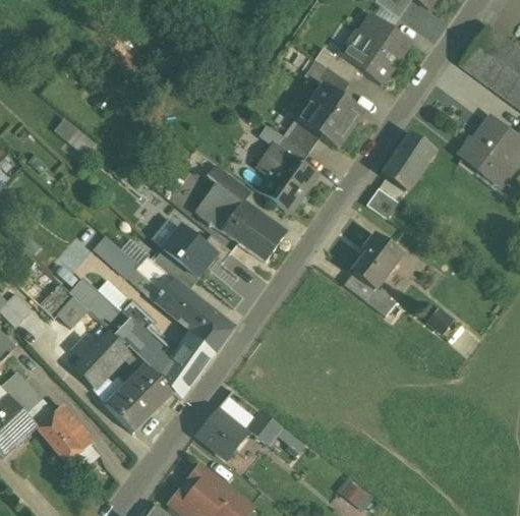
[(376,0),(399,16),(411,0),(376,0)]
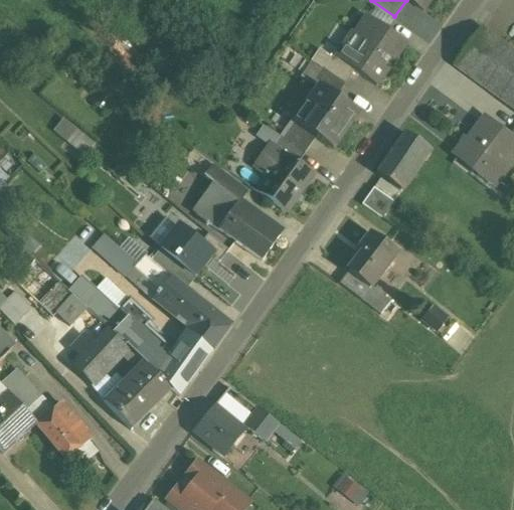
[(368,13),(348,42),(345,40),(339,49),(335,54),(352,66),(376,82),(406,39),(368,13)]
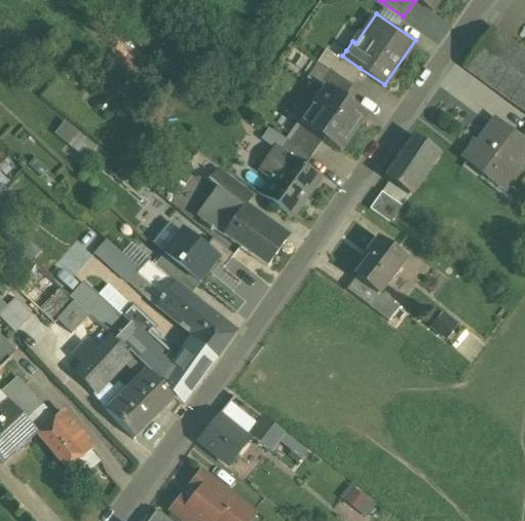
[(524,49),(492,26),(466,62),(524,104),(524,49)]
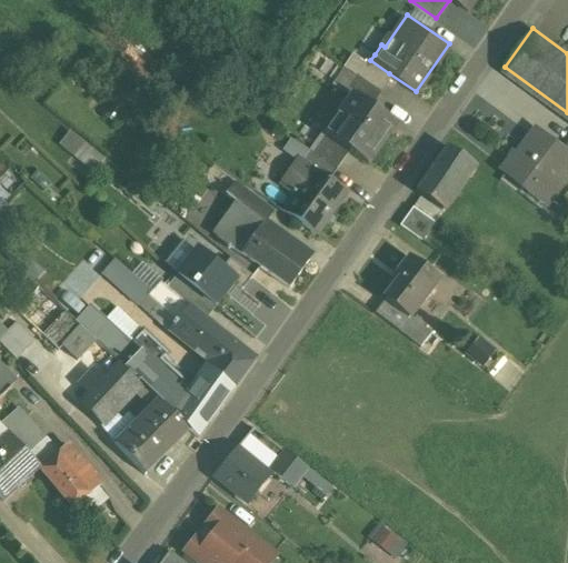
[(365,59),(354,51),(344,64),(356,72),(357,72),(365,59)]
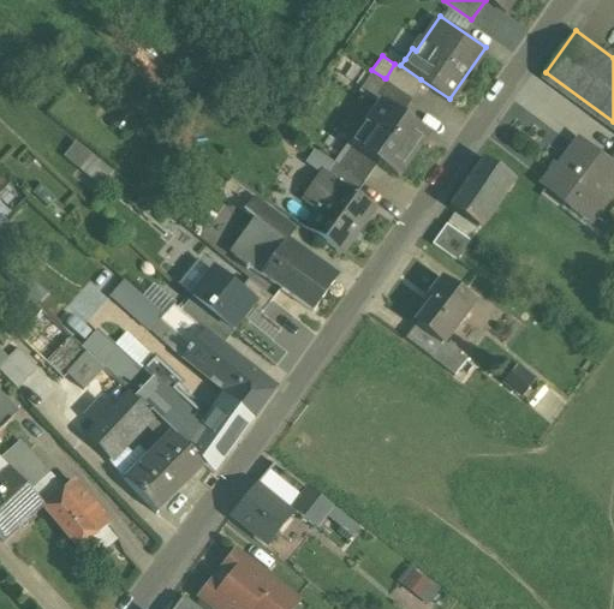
[(421,79),(400,65),(405,59),(400,57),(394,64),(386,78),(410,95),(421,79)]
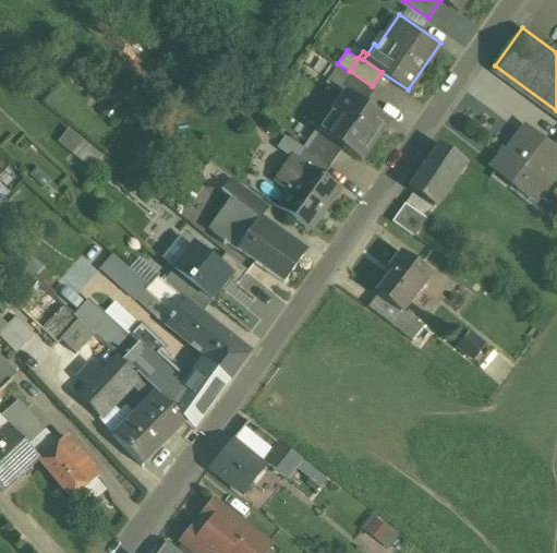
[(372,86),(350,71),(349,71),(339,86),(346,92),(347,89),(362,100),(372,86)]
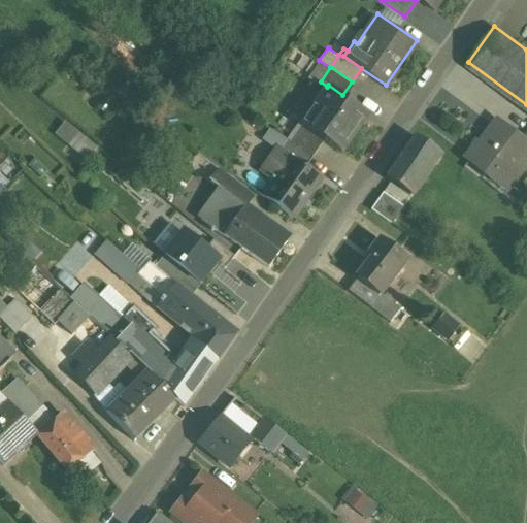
[(135,82),(117,69),(106,85),(124,97),(135,82)]
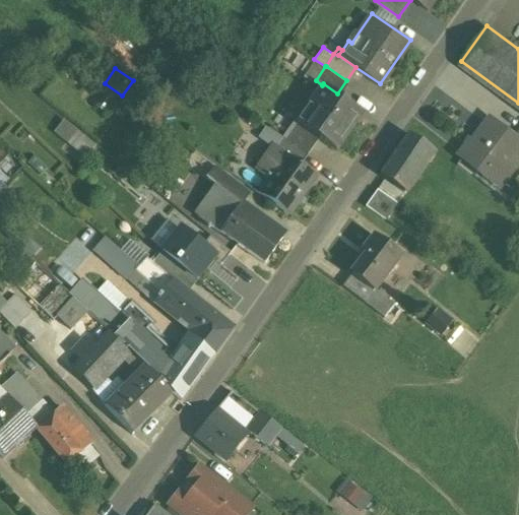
[(322,85),(298,121),(320,136),(336,147),(362,111),(337,93),(323,83),(322,85)]
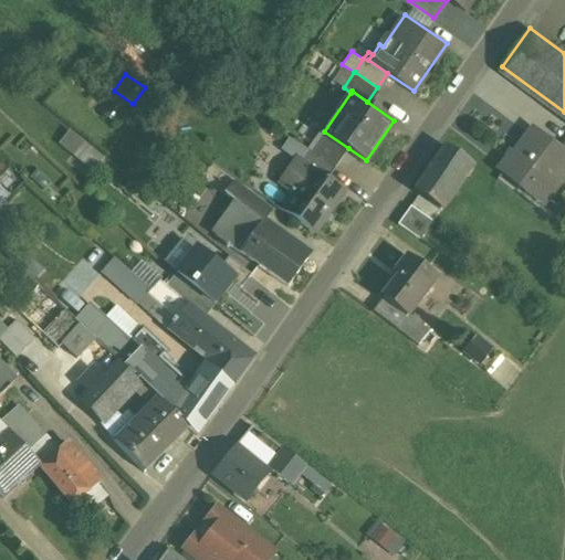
[(104,113),(115,118),(122,104),(113,99),(104,113)]
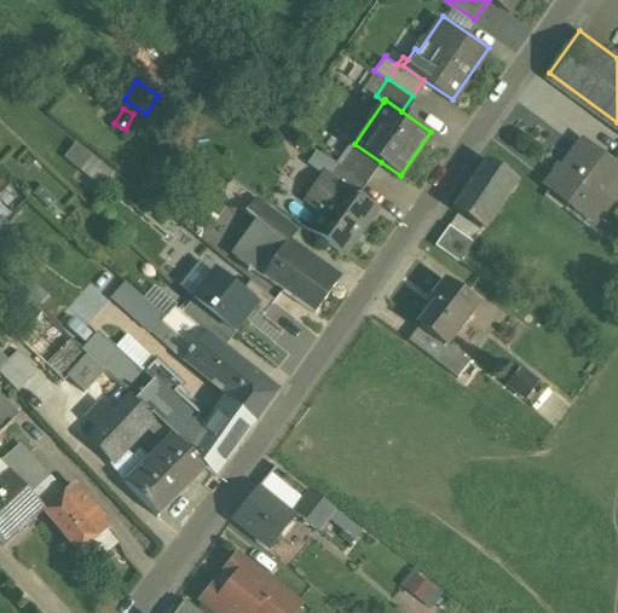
[(65,152),(102,180),(114,165),(78,137),(65,152)]
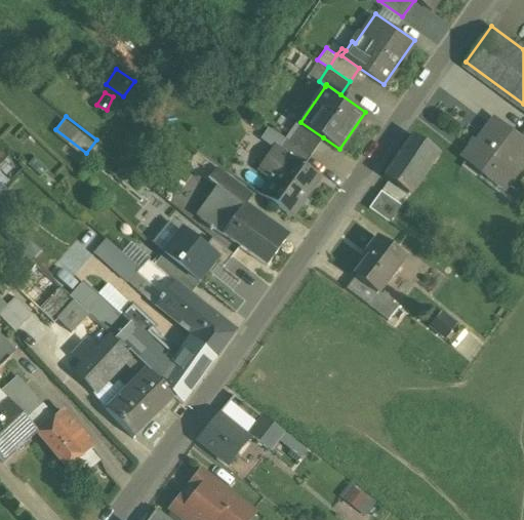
[(523,137),(521,135),(496,117),(478,141),(474,138),(462,153),(506,186),(523,161),(523,137)]
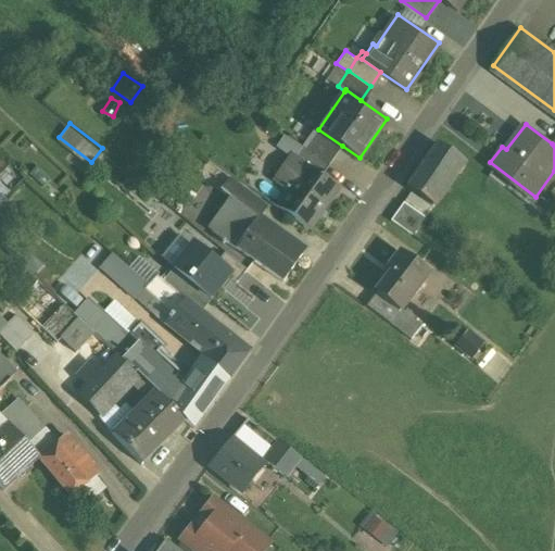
[(318,129),(315,126),(302,145),(330,162),(342,146),(318,129)]
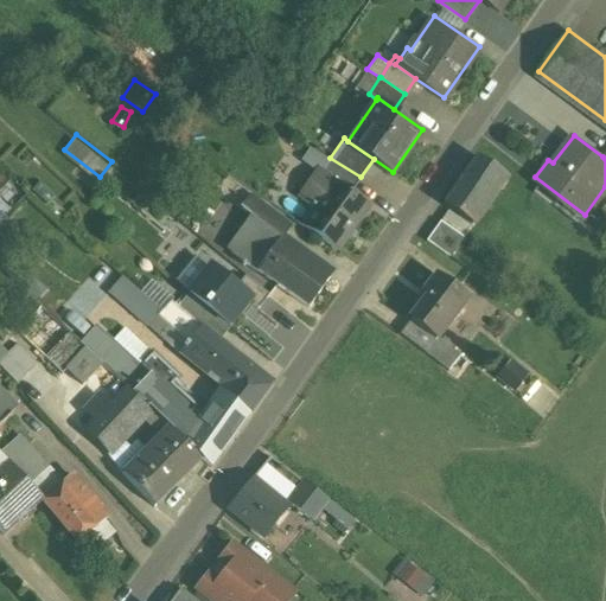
[(477,152),(444,200),(472,221),(505,171),(477,152)]
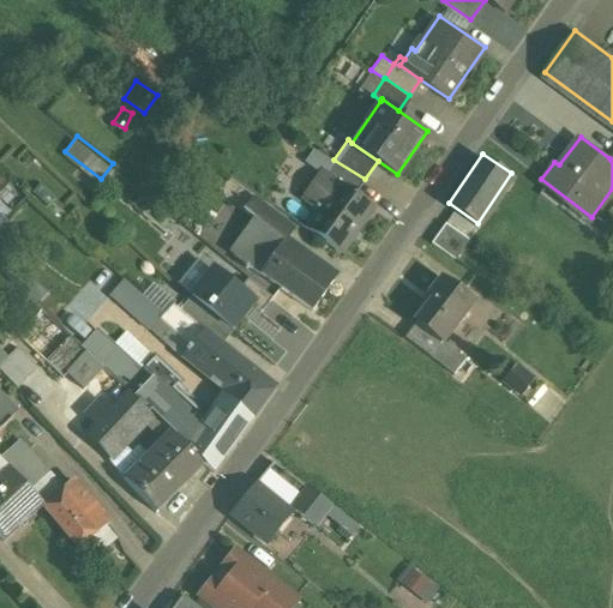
[(365,179),(334,160),(326,170),(326,172),(337,179),(355,192),(365,179)]
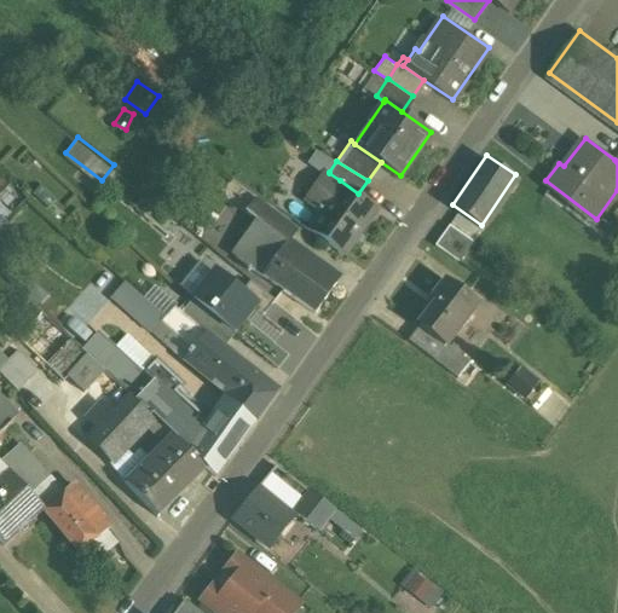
[(324,168),(304,196),(321,208),(340,180),(329,173),(329,172),(324,168)]
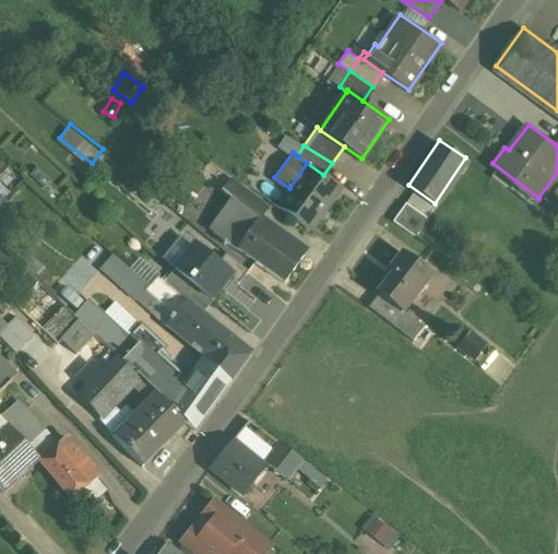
[(323,175),(307,163),(289,188),(279,204),(312,227),(341,187),(323,175)]
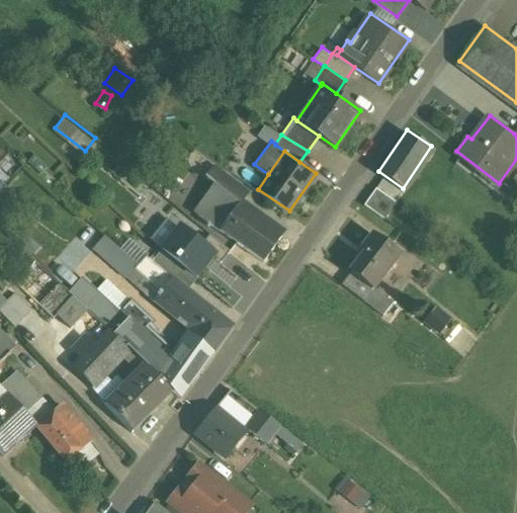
[(249,191),(214,165),(206,175),(219,184),(220,183),(242,200),(249,191)]
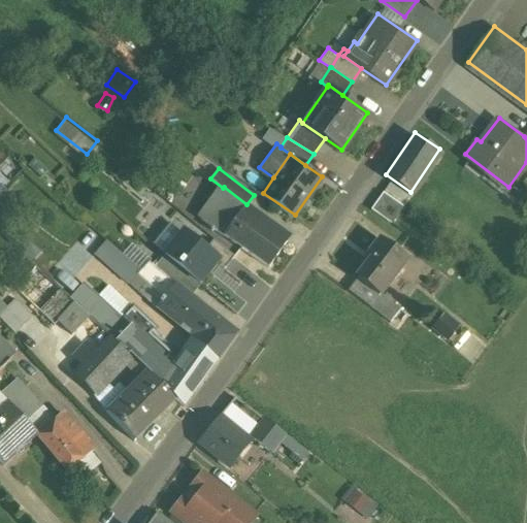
[(408,194),(391,181),(384,190),(401,204),(408,194)]
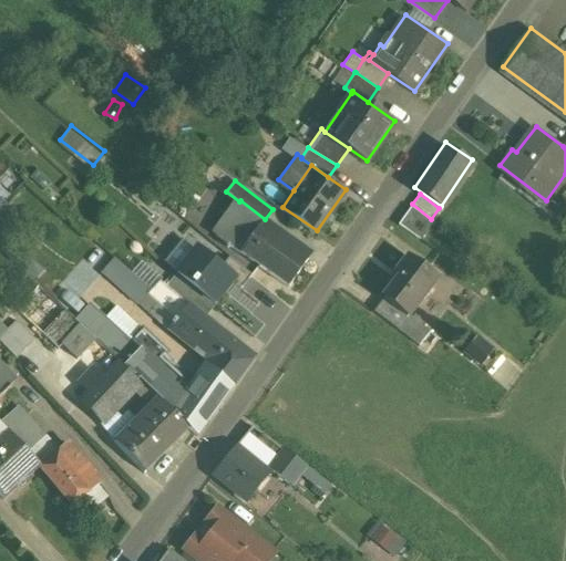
[(265,219),(240,200),(239,201),(217,232),(228,240),(227,243),(228,245),(230,241),(289,283),(308,256),(307,255),(306,256),(260,224),(263,220),(264,220),(265,219)]
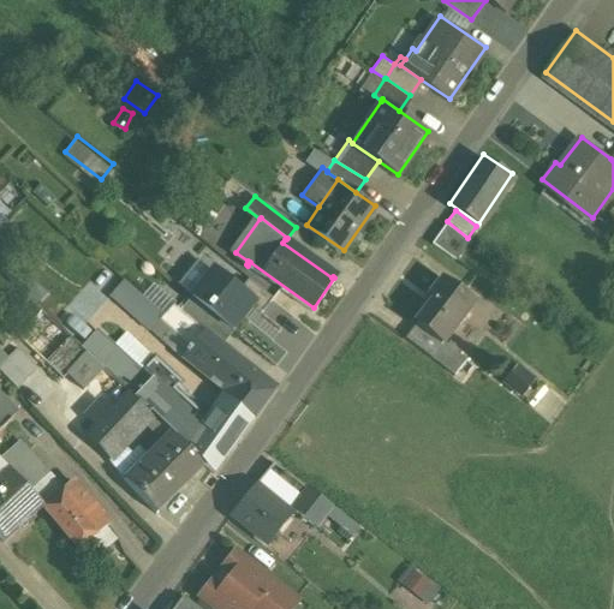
[(213,269),(197,256),(178,280),(192,292),(213,269)]
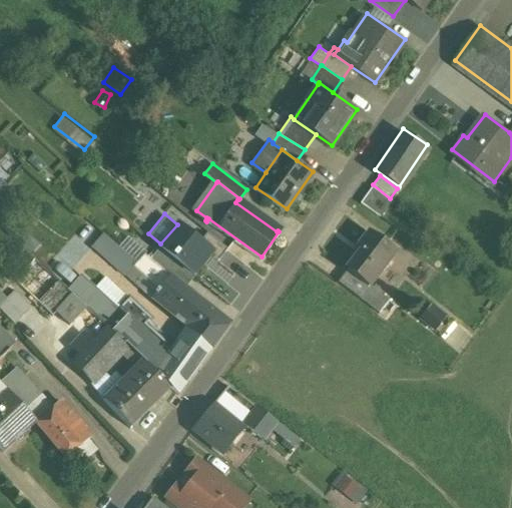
[(200,240),(178,222),(177,224),(160,243),(194,272),(203,261),(204,260),(203,259),(210,250),(210,249),(200,240)]
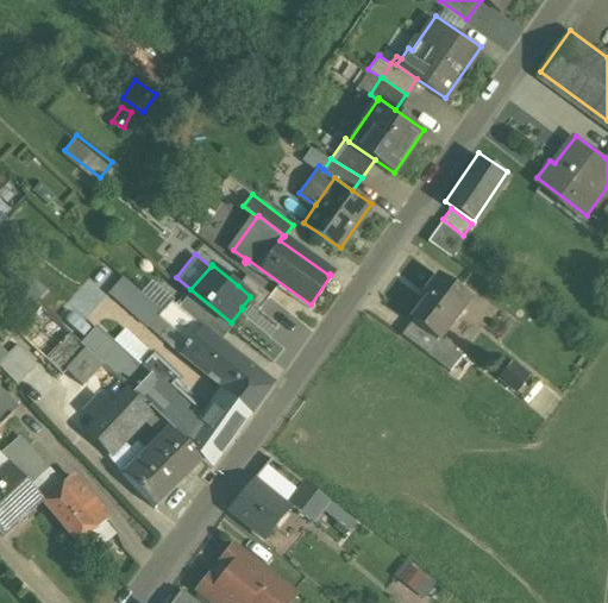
[(470,295),(440,272),(427,289),(431,293),(412,318),(438,338),(439,335),(470,295)]
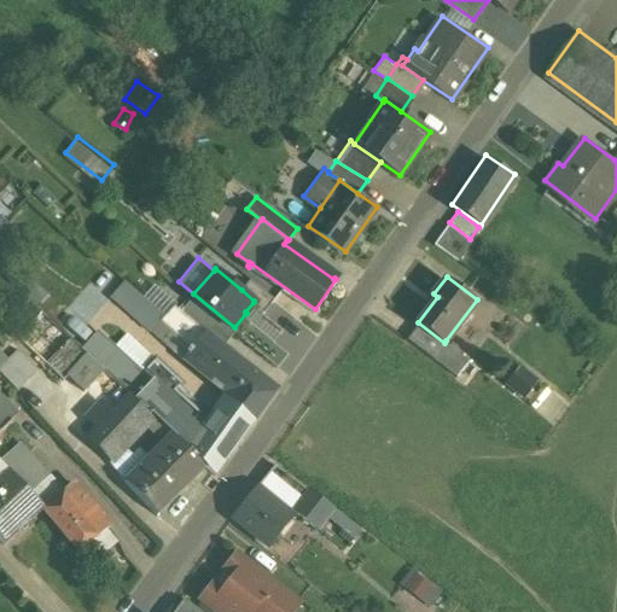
[(112,291),(152,327),(161,318),(166,314),(124,278),(112,291)]
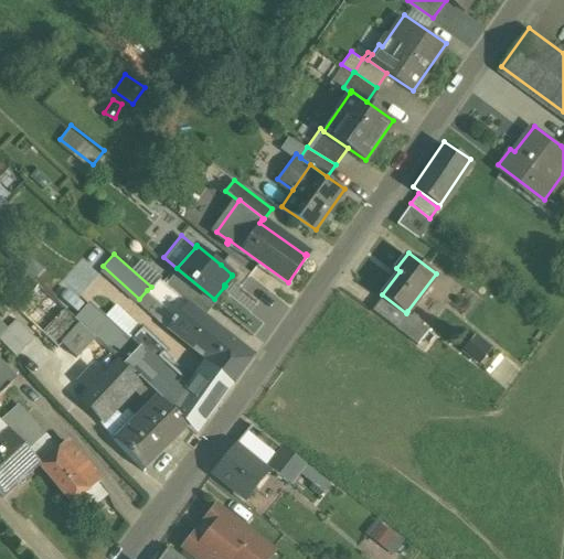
[(251,271),(229,254),(221,265),(232,275),(232,276),(236,280),(241,283),(251,271)]
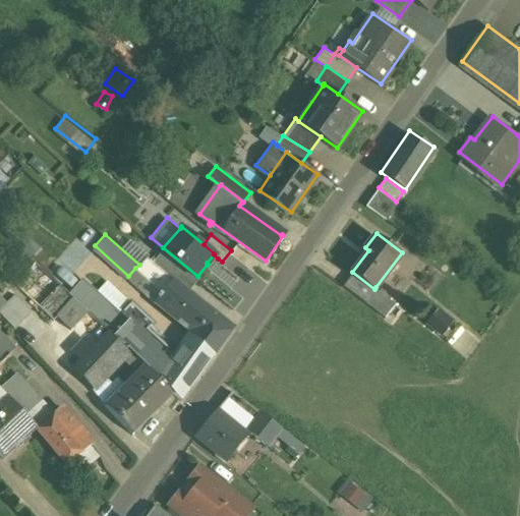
[(197,276),(163,247),(153,261),(174,277),(189,289),(199,277),(197,276)]
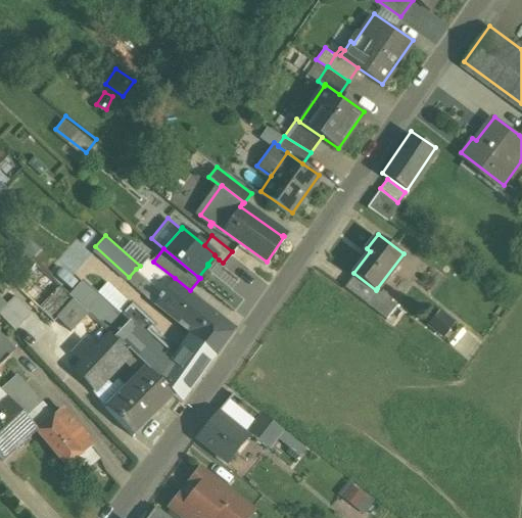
[(70,293),(25,250),(4,273),(37,303),(54,319),(57,316),(75,296),(70,293)]
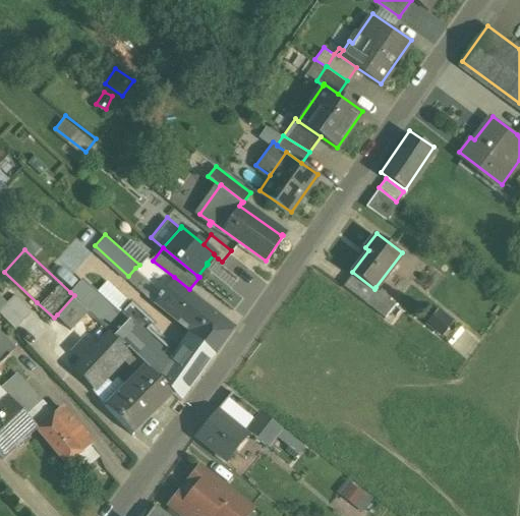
[(214,254),(207,263),(208,264),(207,265),(210,268),(218,259),(214,254)]
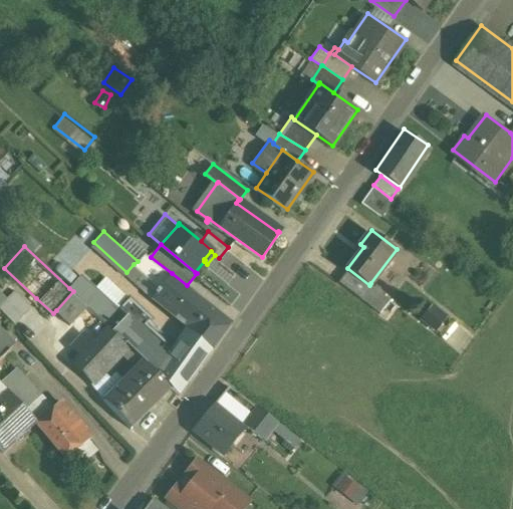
[(151,257),(146,252),(138,261),(134,264),(144,273),(161,287),(172,273),(151,257)]
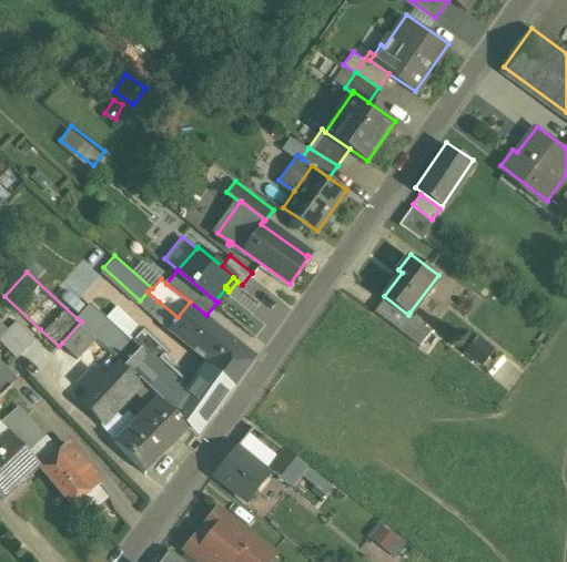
[(159,302),(148,292),(140,300),(151,310),(159,302)]
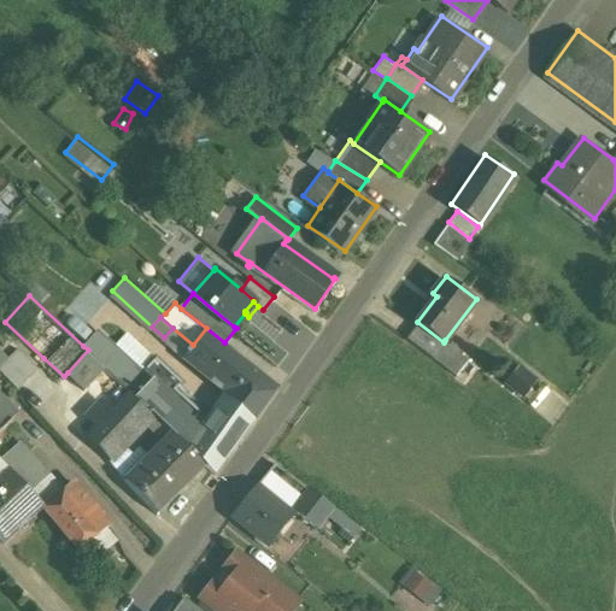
[(444,342),(417,322),(408,335),(445,364),(457,348),(445,340),(444,342)]
